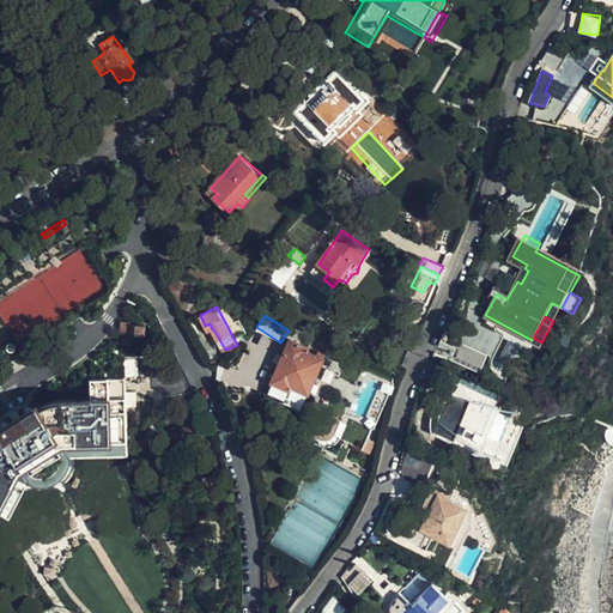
[(135,332),(121,332),(120,363),(144,363),(145,333),(135,332)]
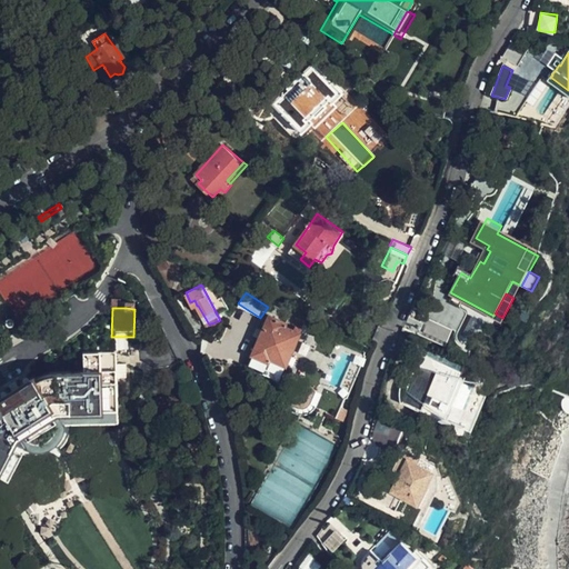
[(299,313),(287,309),(285,313),(296,319),(299,313)]
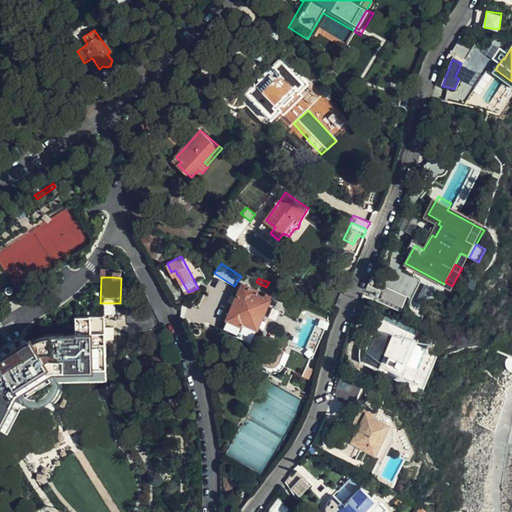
[(253,341),(272,297),(270,296),(271,292),(261,288),(260,289),(243,282),(228,318),(243,325),(239,335),(253,341)]
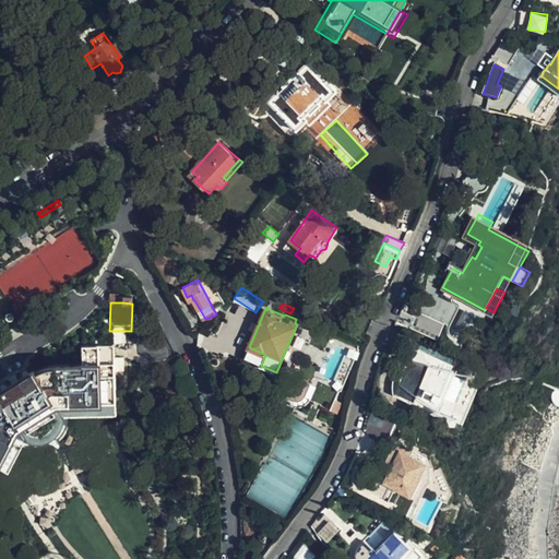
[(313,318),(302,312),(299,319),(310,324),(313,318)]
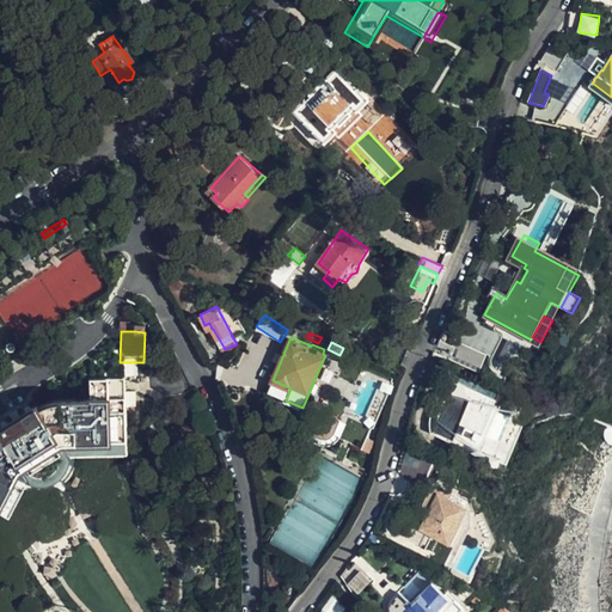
[(457,342),(450,359),(476,369),(483,354),(457,342)]
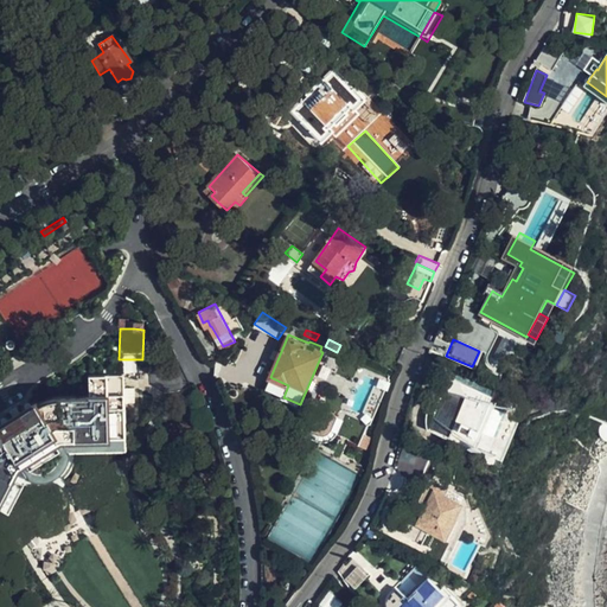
[(470,390),(451,438),(504,460),(526,407),(440,370),(438,378),(448,382),(470,390)]
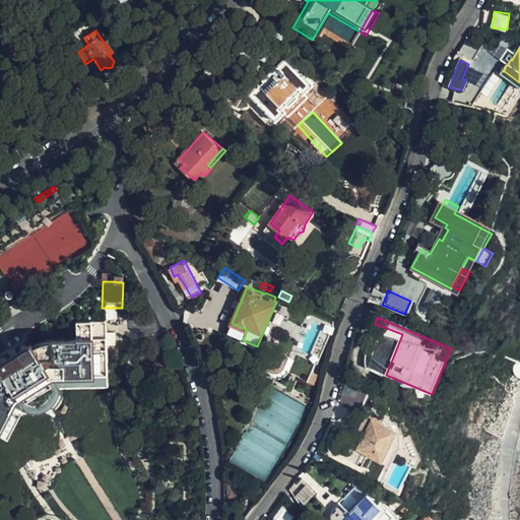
[(0,435),(7,439),(21,413),(29,416),(38,416),(47,414),(52,411),(58,405),(62,400),(64,393),(66,386),(108,385),(107,320),(76,320),(76,338),(59,338),(44,340),(36,343),(34,341),(0,362),(0,435)]
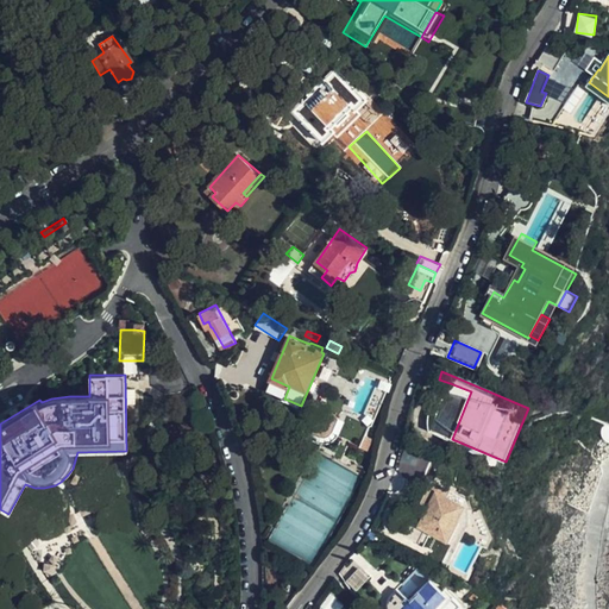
[(127,403),(136,402),(135,388),(125,389),(127,403)]
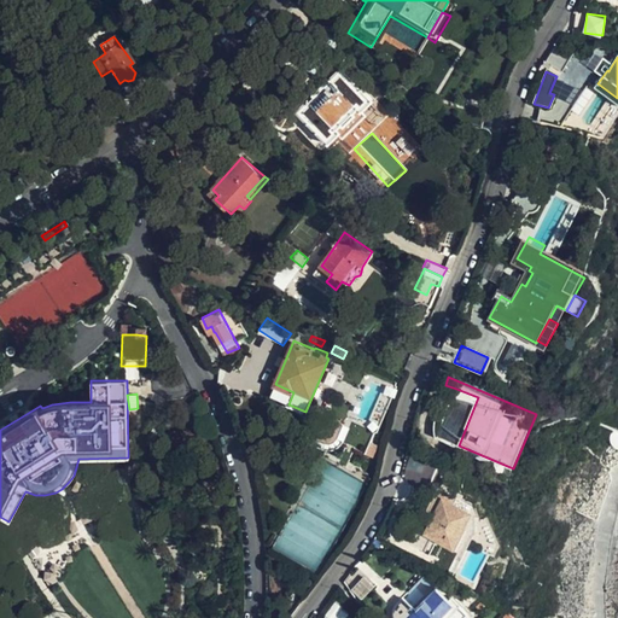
[(324,432),(314,438),(326,443),(334,439),(342,425),(340,423),(334,419),(330,419),(325,429),(324,427),(324,432)]
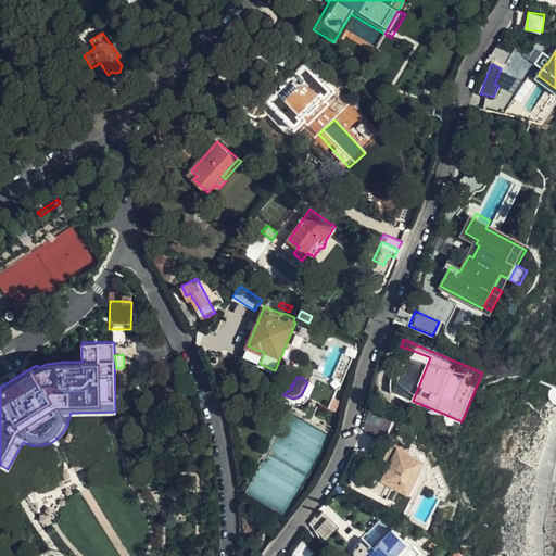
[(279,393),(282,394),(291,389),(291,384),(285,381),(279,388),(279,393)]
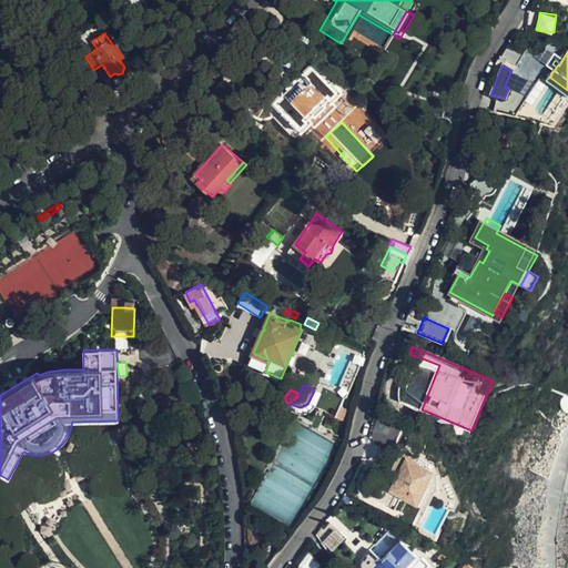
[(401,428),(405,416),(378,405),(374,427),(384,432),(381,439),(394,445),(396,438),(403,440),(406,432),(401,428)]
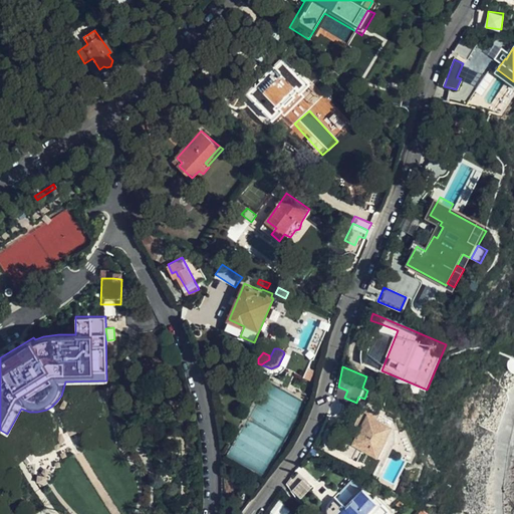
[(314,370),(308,368),(304,375),(310,378),(314,370)]
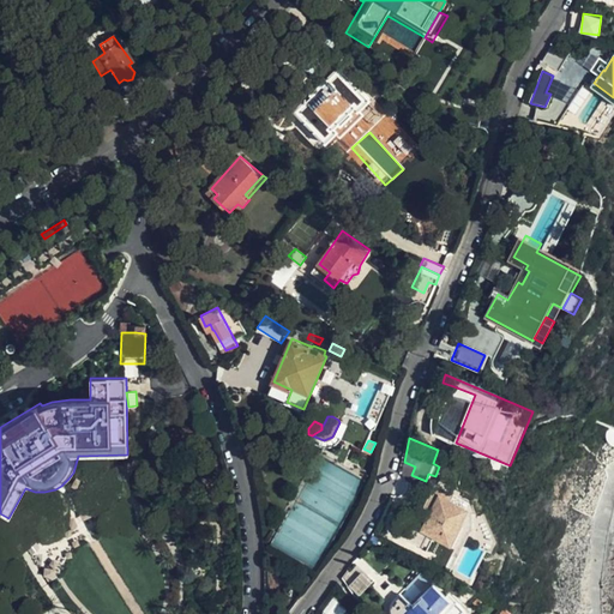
[(457,519),(461,522),(468,509),(453,503),(458,493),(446,488),(444,492),(434,487),(426,503),(435,509),(423,534),(421,533),(414,546),(422,552),(431,536),(434,537),(438,533),(449,539),(457,519)]
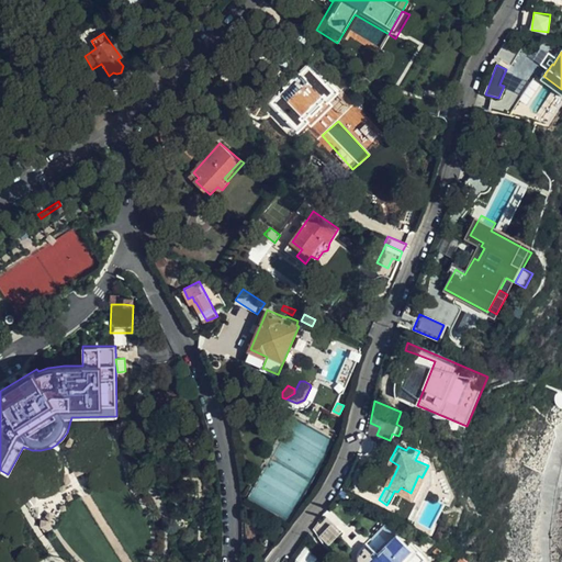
[(426,479),(422,478),(418,475),(411,493),(417,496),(426,479)]
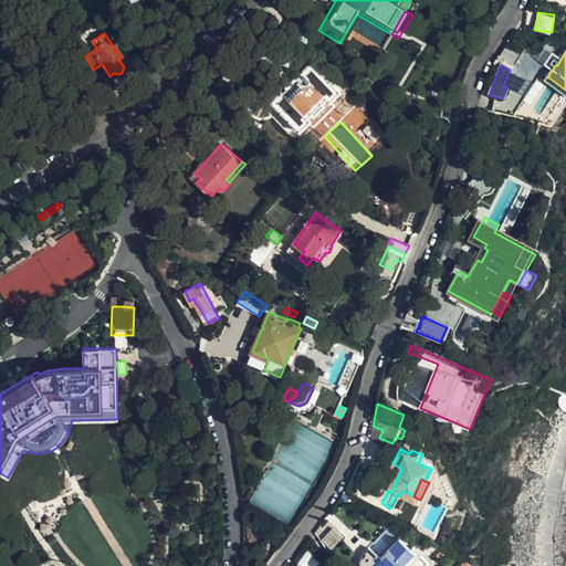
[(349,495),(345,492),(341,498),(345,501),(349,495)]
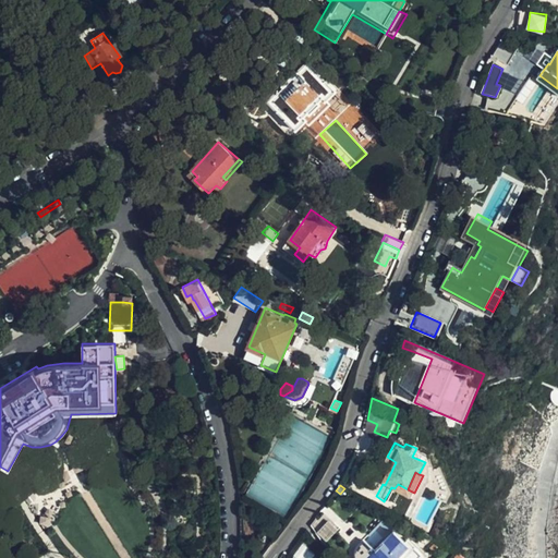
[(410,494),(401,512),(409,516),(419,497),(410,494)]
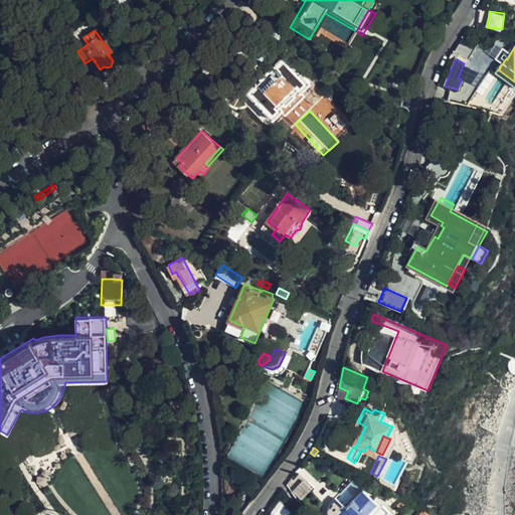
[(348,503),(344,508),(333,498),(329,501),(326,507),(327,513),(327,514),(386,514),(390,511),(374,497),(372,499),(361,489),(355,497),(353,496),(348,502),(348,503)]
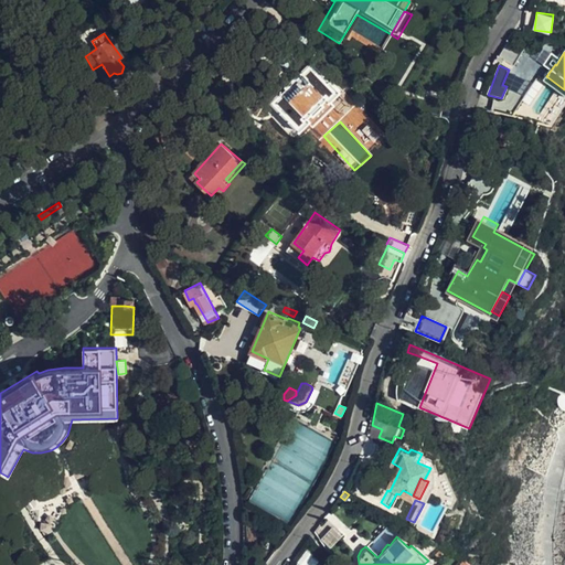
[(299,564),(321,564),(310,551),(297,562),(299,564)]
